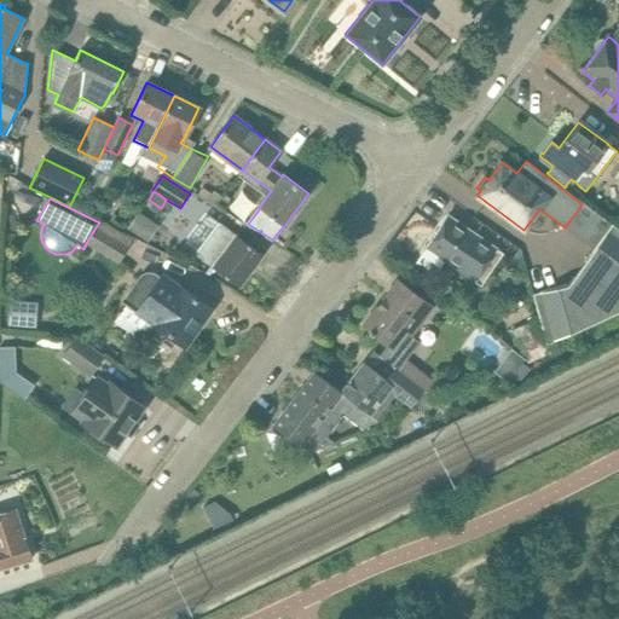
[(139,236),(150,221),(139,214),(128,229),(139,236)]
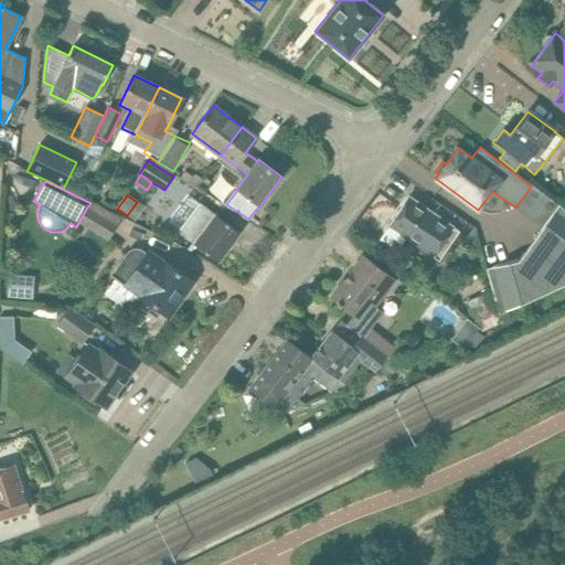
[(388,227),(381,240),(396,251),(405,238),(438,262),(459,231),(409,196),(408,196),(388,226),(388,227)]
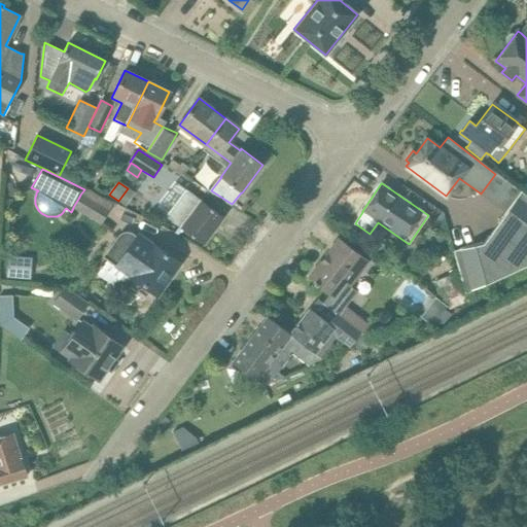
[(203,244),(223,217),(186,189),(167,217),(203,244)]
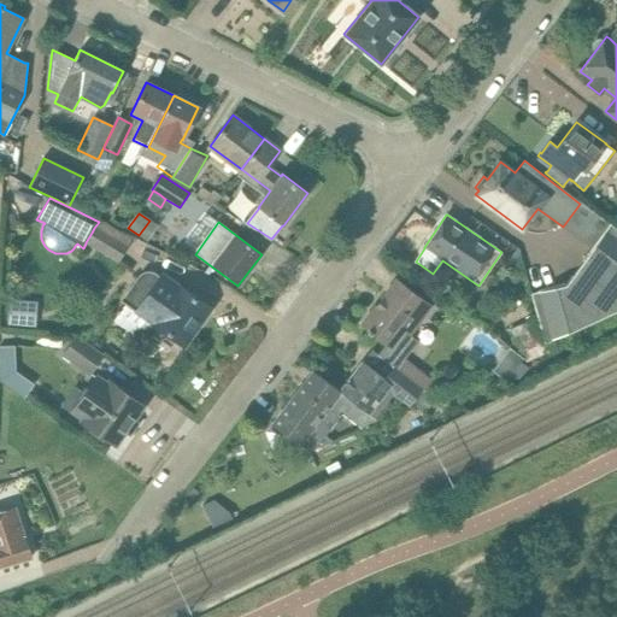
[(616,230),(609,224),(583,259),(565,283),(532,293),(546,344),(616,310),(616,230)]
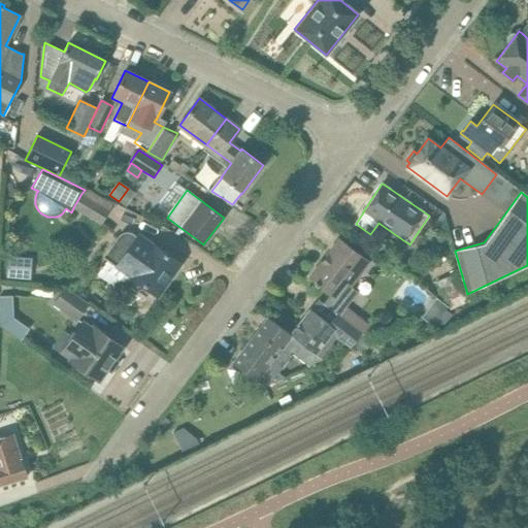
[(80,195),(78,199),(73,207),(98,223),(101,224),(108,210),(80,195)]
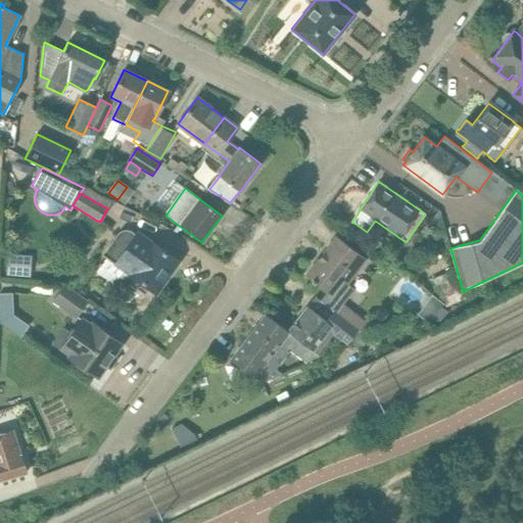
[(136,236),(130,232),(129,231),(128,231),(126,230),(124,230),(123,231),(121,232),(120,233),(104,253),(131,272),(129,275),(155,293),(179,260),(152,242),(139,233),(136,236)]
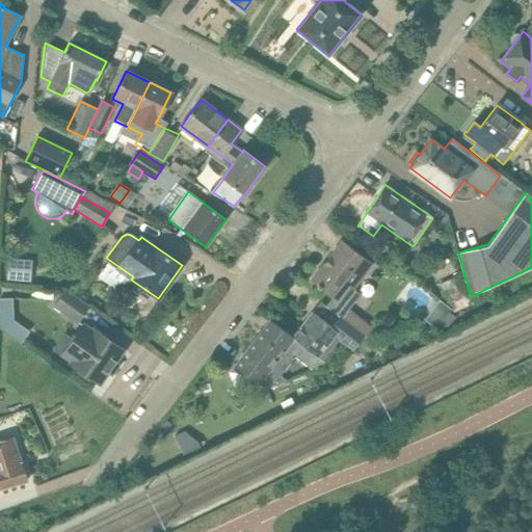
[(334,296),(325,306),(342,318),(361,295),(352,288),(371,264),(341,240),(311,280),(317,284),(316,286),(319,289),(321,287),(334,296)]
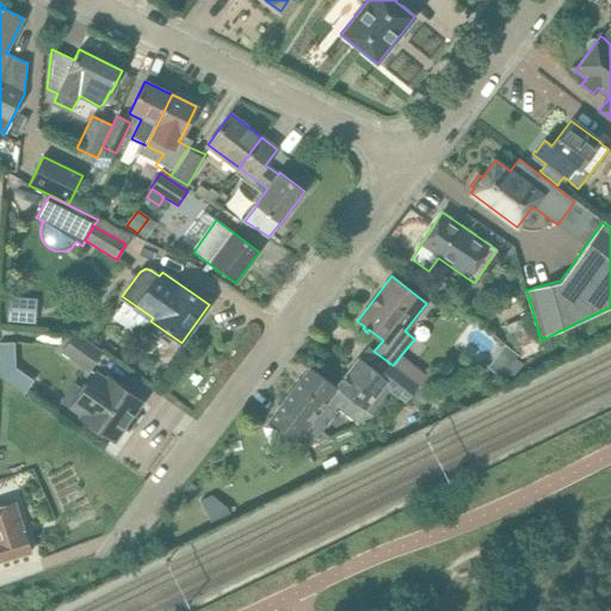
[(10,300),(8,323),(32,325),(34,301),(10,300)]
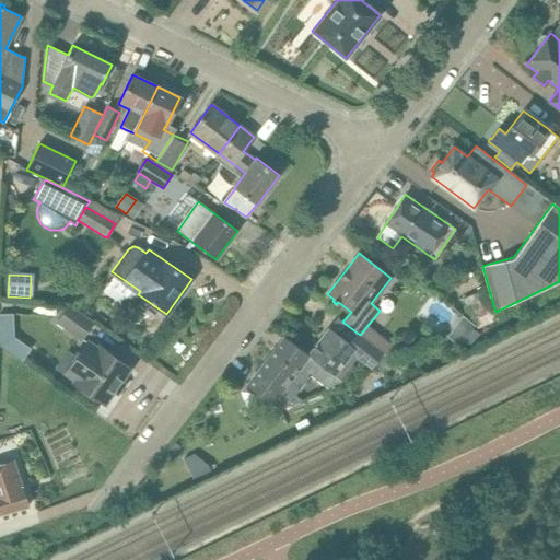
[(485,289),(465,300),(475,321),(496,310),(485,289)]
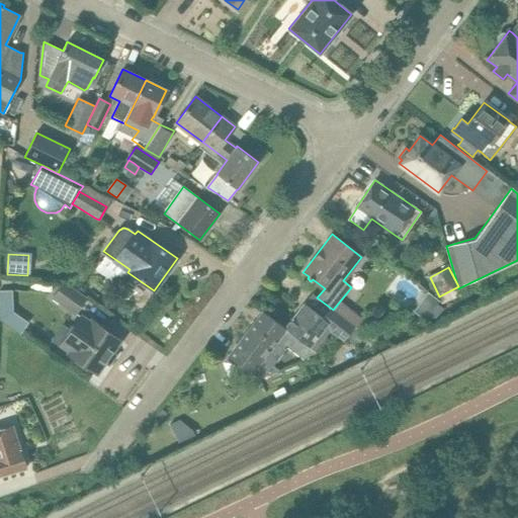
[(76,314),(86,299),(64,283),(54,297),(76,314)]
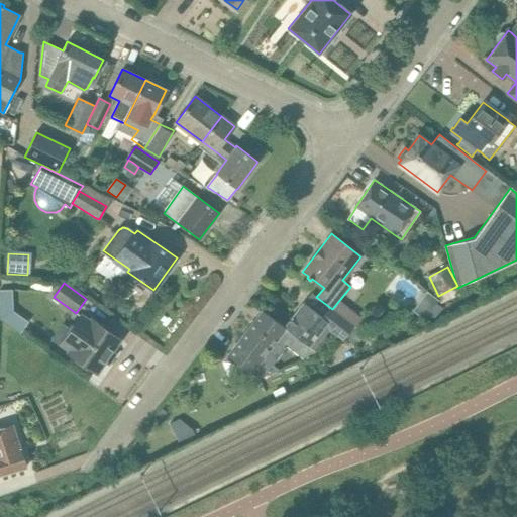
[(16,315),(16,289),(0,288),(0,297),(0,325),(28,325),(28,315),(16,315)]
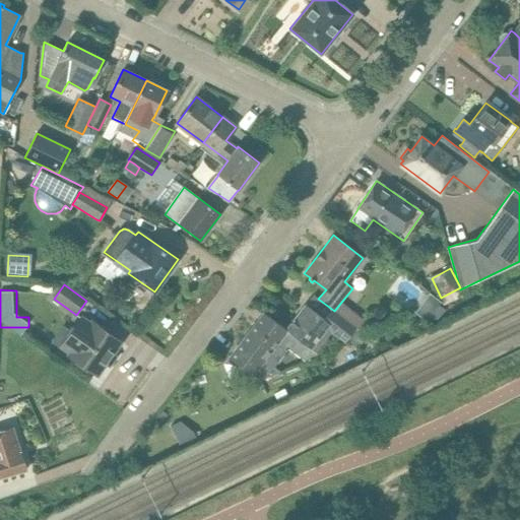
[(430,294),(414,313),(426,322),(430,317),(435,320),(443,310),(438,306),(441,303),(430,294)]
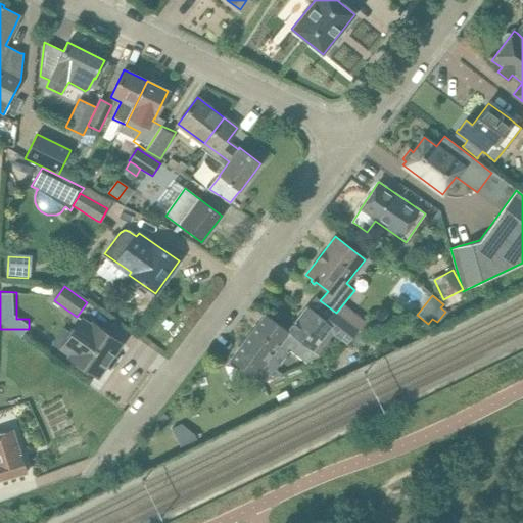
[(307,306),(287,331),(299,343),(311,352),(327,331),(345,345),(357,331),(332,313),(326,321),(307,306)]
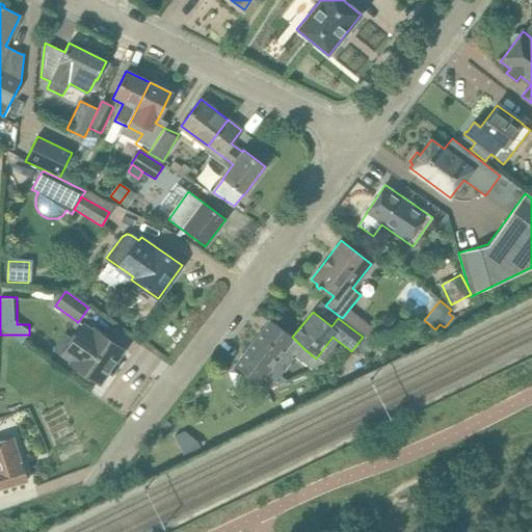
[(353,327),(372,342),(378,333),(360,318),(353,327)]
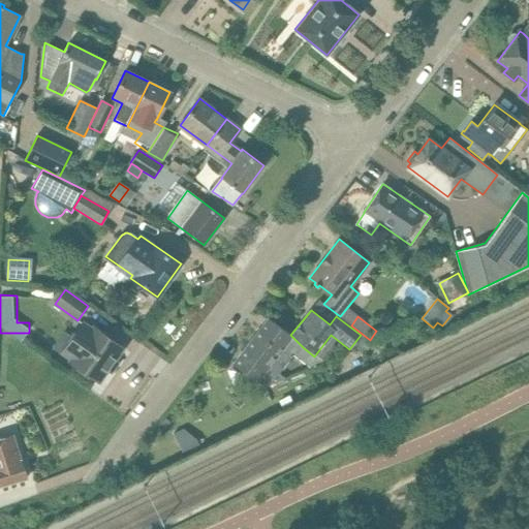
[(303,347),(290,335),(269,318),(234,363),(266,387),(283,379),(278,375),(293,355),(309,368),(321,362),(314,356),(303,347)]
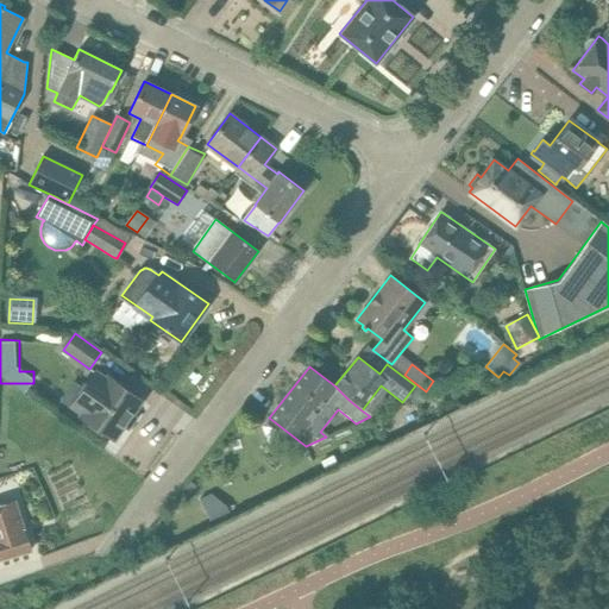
[(131,413),(133,409),(140,400),(107,376),(104,380),(94,374),(69,408),(113,439),(121,426),(127,429),(137,416),(131,413)]
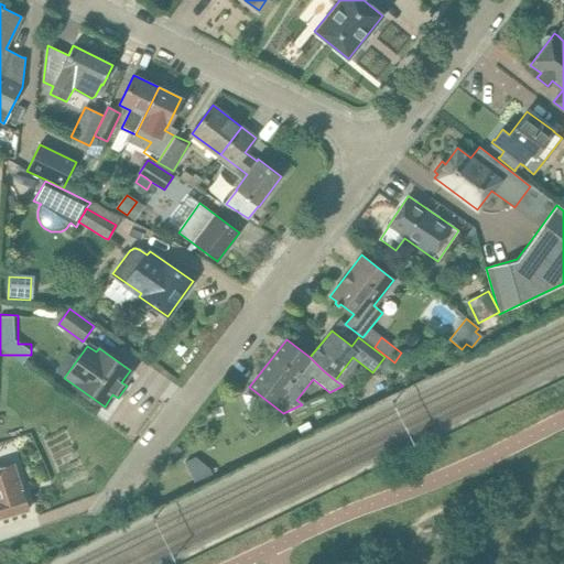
[(0,519),(29,510),(14,467),(0,472),(0,519)]
